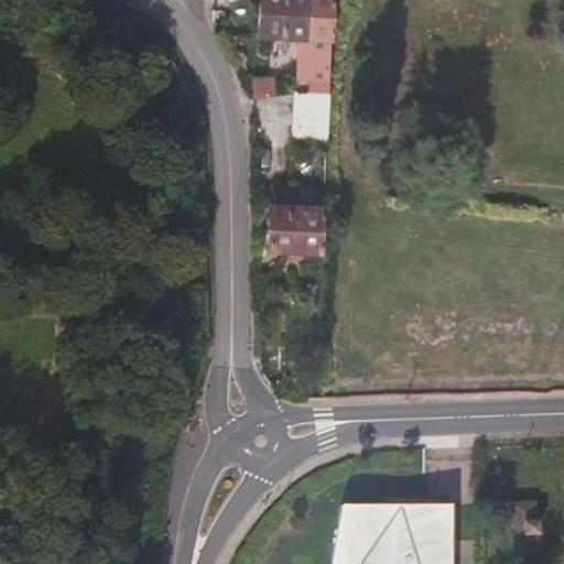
[(333,41),(333,0),(260,0),(259,38),(333,41)]
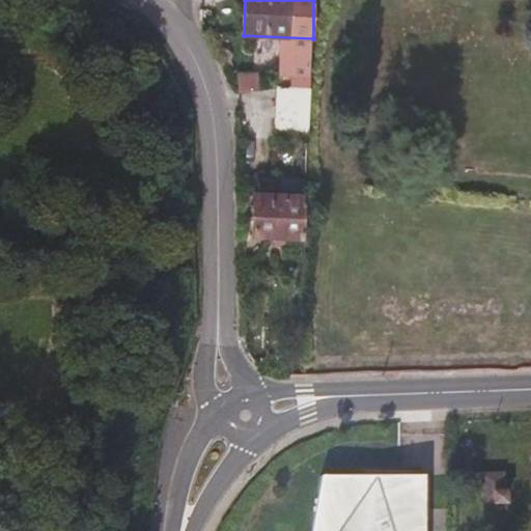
[(309,90),(310,63),(290,62),(289,89),(309,90)]
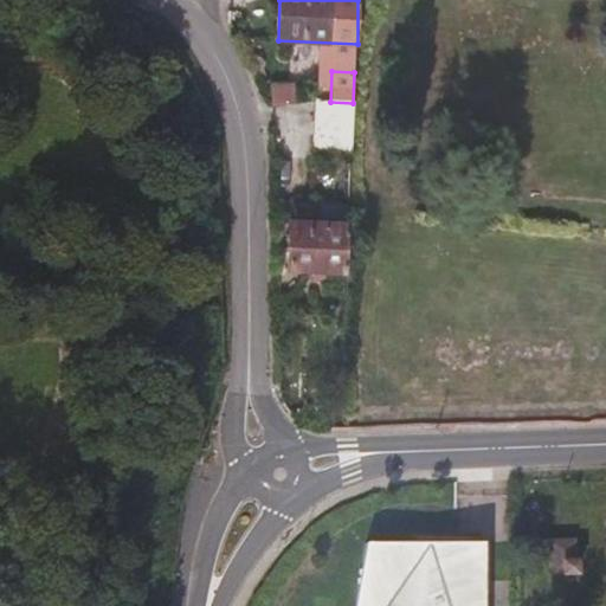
[(353,103),(330,102),(317,102),(315,159),(349,161),(353,103)]
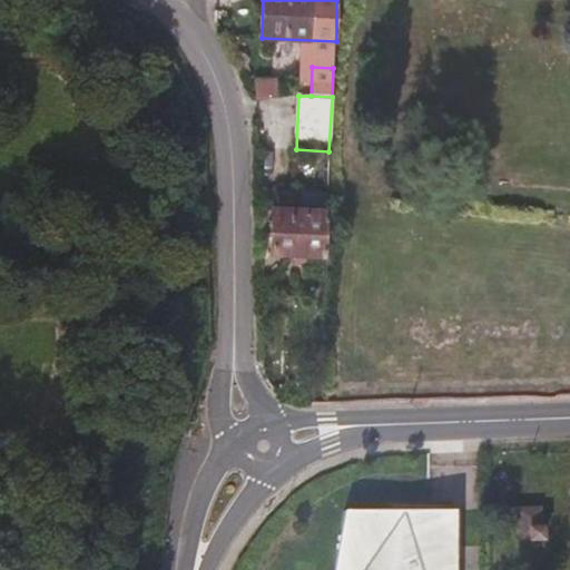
[(323,255),(325,213),(274,208),(272,253),(292,254),(292,266),(303,265),(304,254),(323,255)]
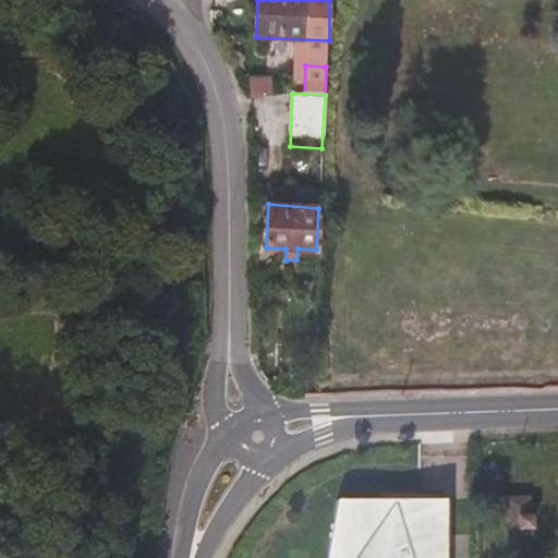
[(536,513),(534,493),(516,495),(517,514),(536,513)]
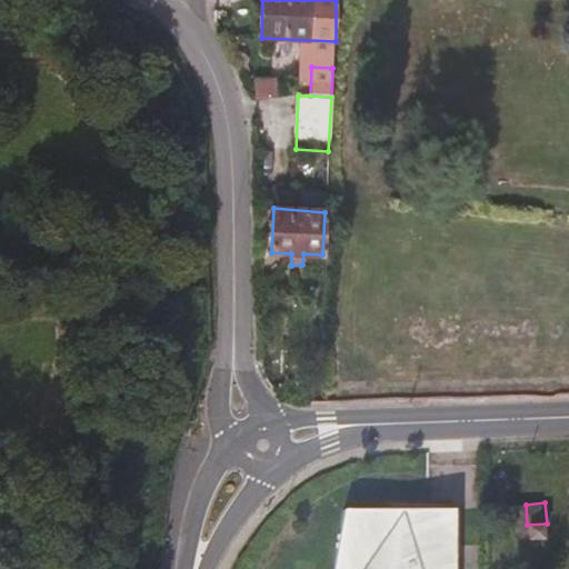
[(346,509),(336,568),(458,568),(459,509),(346,509)]
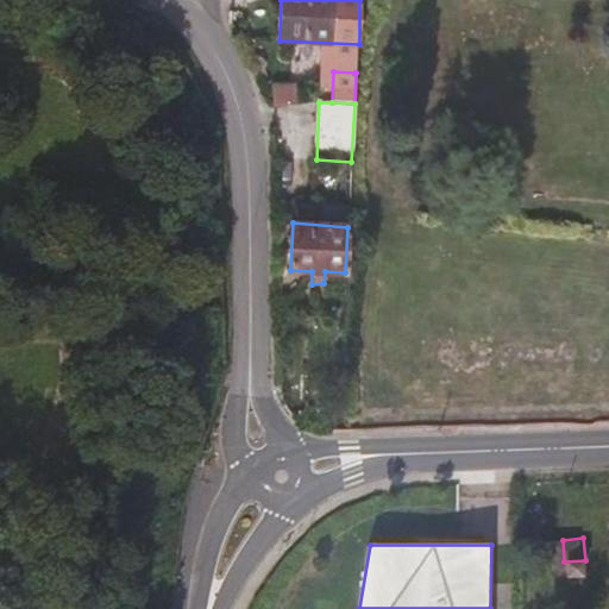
[(588,576),(585,560),(564,562),(559,563),(560,578),(588,576)]
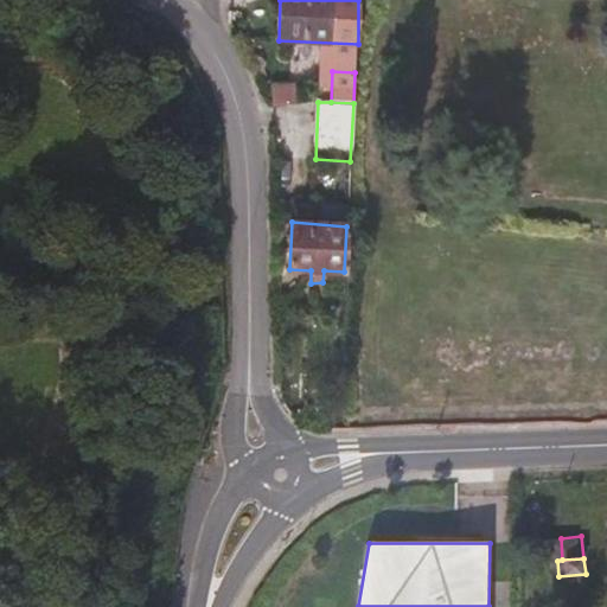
All buildings are outlined.
